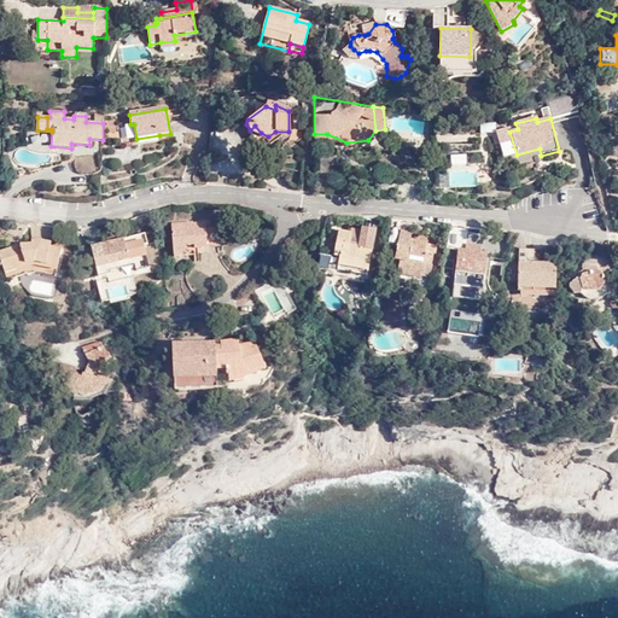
[(159,135),(136,139),(138,146),(159,143),(159,135)]
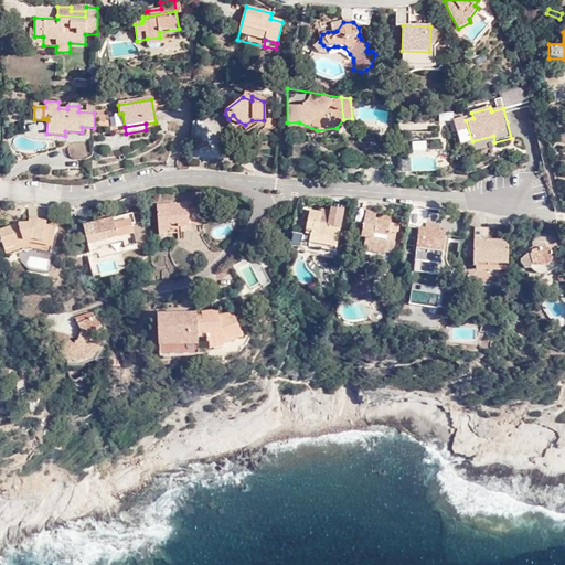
[(473,148),(494,142),(493,136),(472,141),(473,148)]
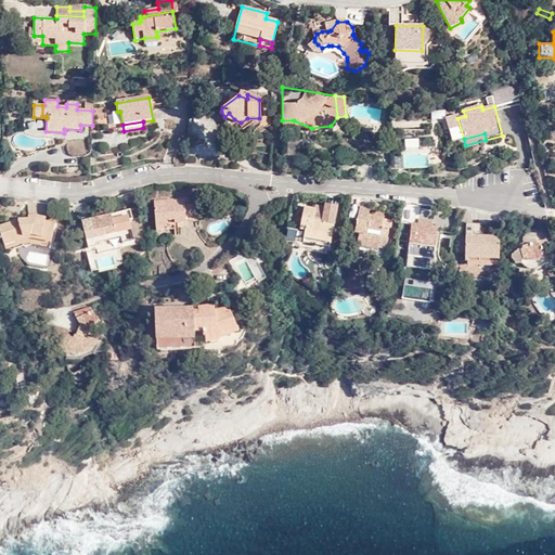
[(172,201),(162,202),(162,205),(154,206),(155,232),(166,231),(166,221),(173,221),(173,228),(185,227),(183,201),(172,202),(172,201)]
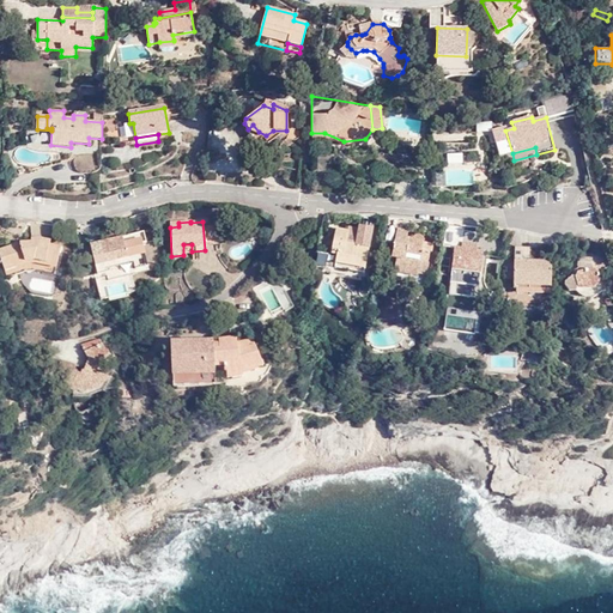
[(108,269),(107,267),(105,261),(128,255),(129,261),(133,260),(135,267),(157,262),(152,246),(150,246),(146,230),(90,243),(97,272),(108,269)]
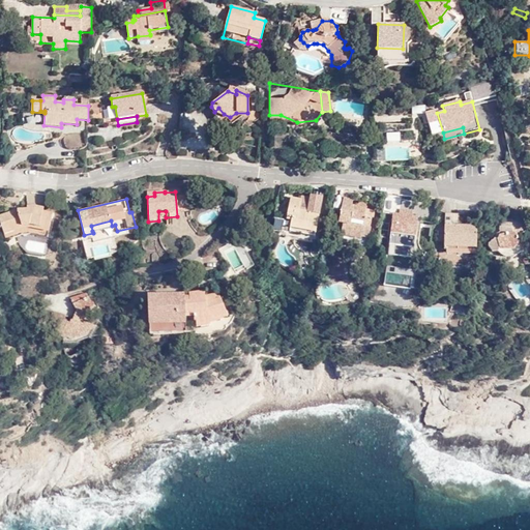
[(293,216),(292,221),(289,232),(315,237),(322,201),(310,199),(307,206),(306,213),(299,211),(300,205),(301,201),(290,199),(287,215),(293,216)]
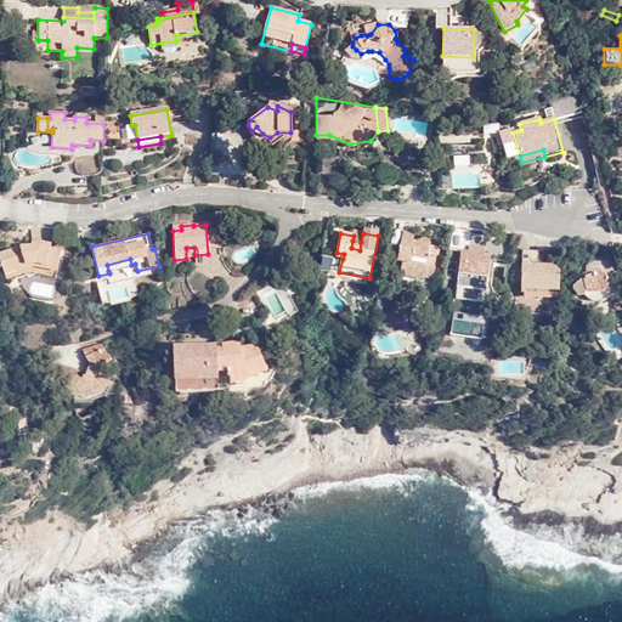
[(412,243),(413,236),(402,233),(397,261),(402,263),(400,273),(433,280),(435,267),(434,267),(437,248),(428,246),(428,243),(427,242),(425,241),(422,239),(419,242),(418,244),(412,243)]
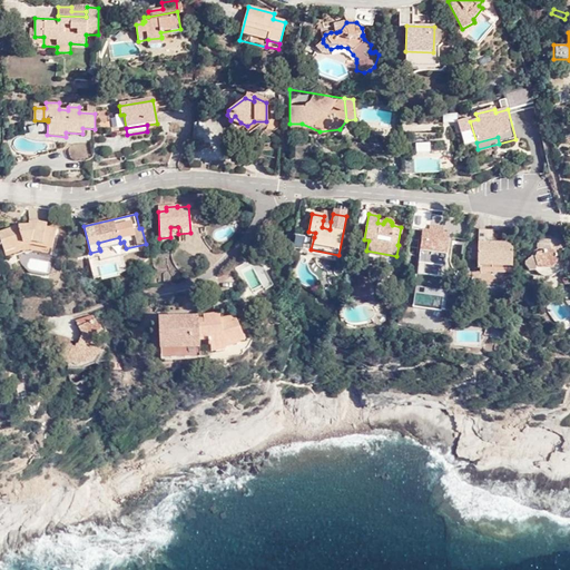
[(51,253),(56,228),(48,226),(47,222),(38,219),(30,219),(29,223),(18,224),(0,229),(0,241),(5,256),(23,249),(32,249),(51,253)]
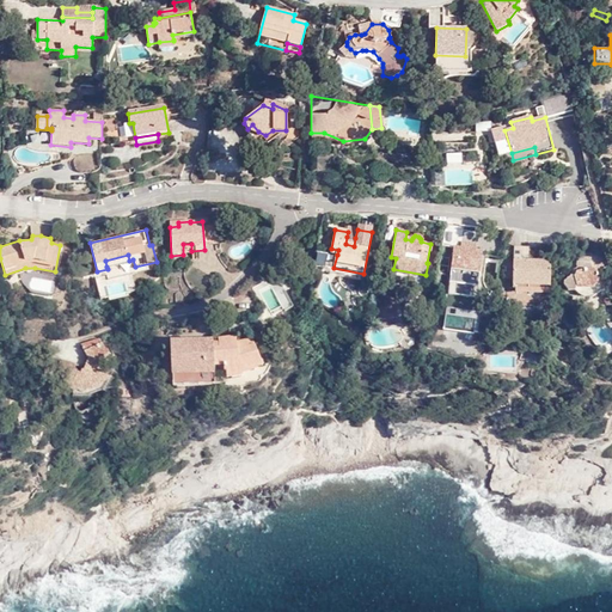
[(354,246),(355,238),(347,237),(346,244),(354,246)]
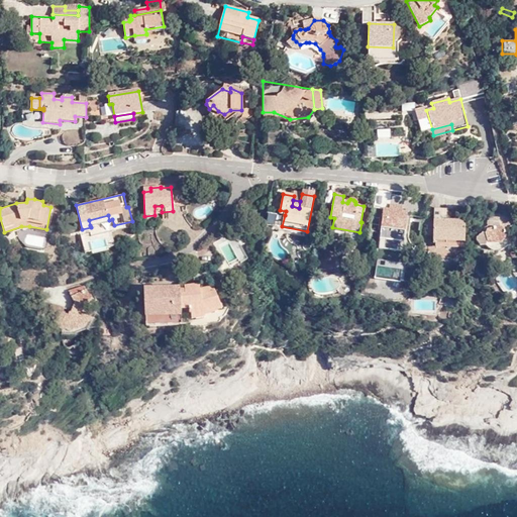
[(384,210),(380,239),(387,240),(403,242),(406,221),(400,220),(401,212),(402,207),(389,206),(389,210),(384,210)]
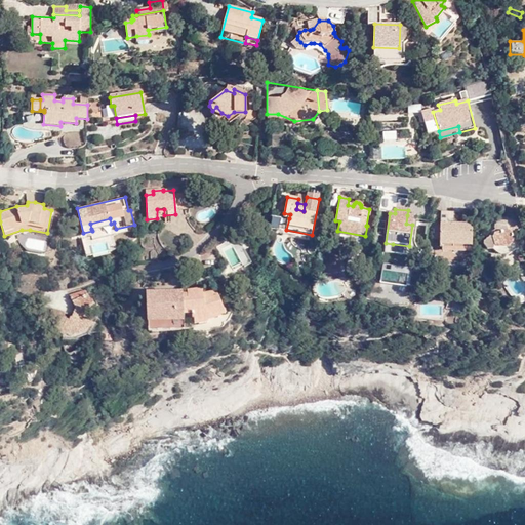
[(506,228),(506,217),(497,216),(499,226),(496,230),(491,233),(488,239),(483,242),(483,246),(486,250),(492,250),(497,255),(508,256),(517,249),(514,243),(512,233),(509,232),(506,228)]
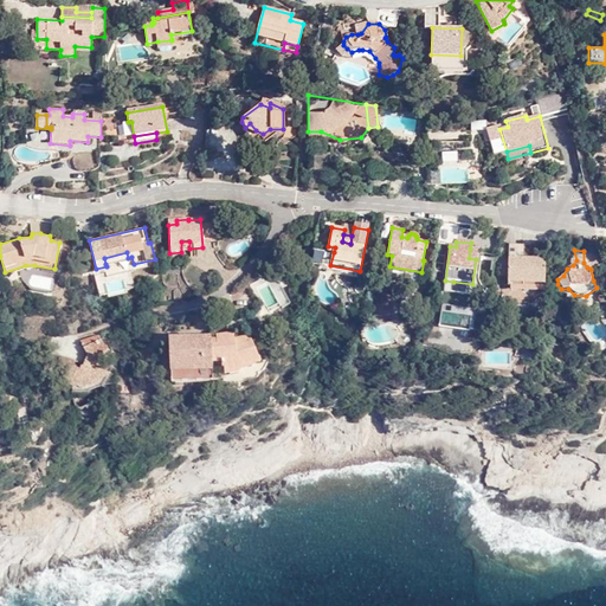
[(104,258),(105,264),(128,258),(127,252),(104,258)]
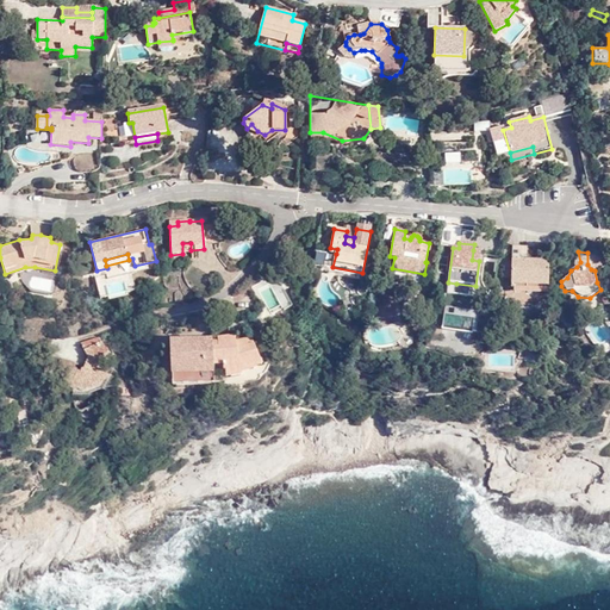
[(511,288),(548,290),(549,261),(511,260),(511,288)]
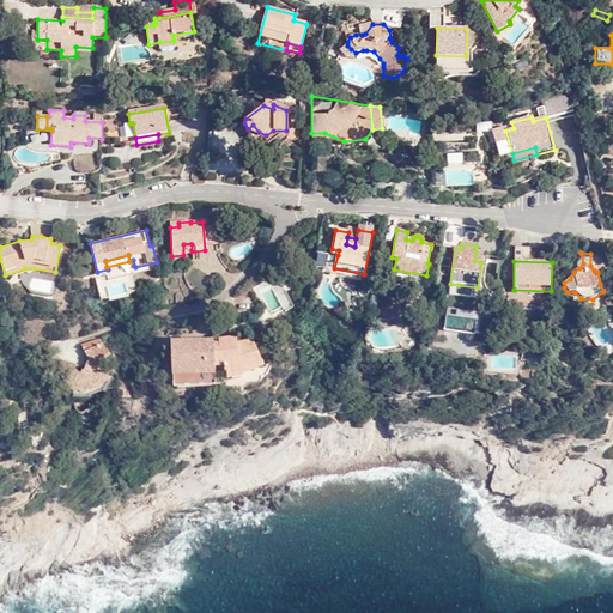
[(459,285),(450,284),(449,296),(456,297),(459,285)]
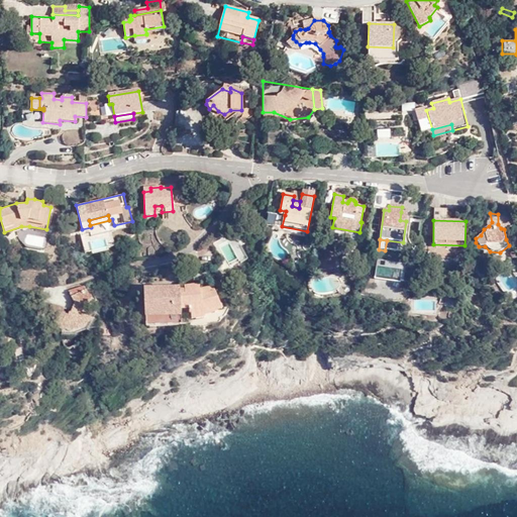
[(184,295),(180,295),(180,310),(189,309),(189,314),(191,314),(192,320),(204,318),(204,316),(215,314),(214,312),(221,310),(215,294),(210,295),(208,290),(200,292),(198,286),(184,288),(184,295)]
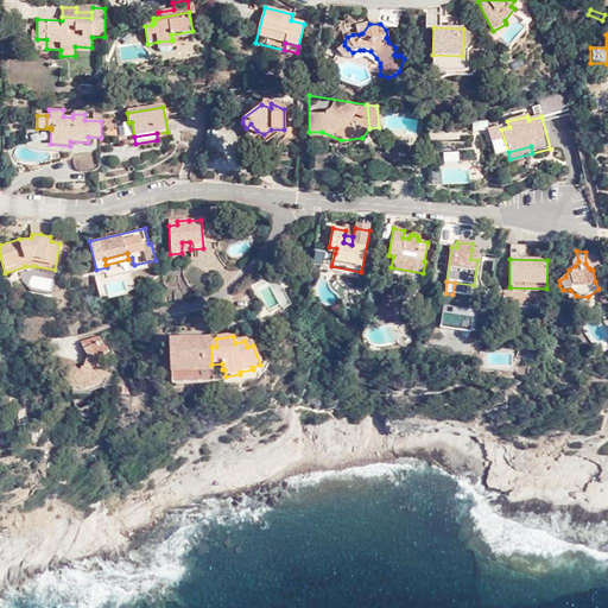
[(58,374),(70,390),(76,386),(90,385),(105,374),(92,369),(94,363),(107,356),(97,339),(80,343),(86,358),(81,371),(77,372),(74,368),(74,365),(59,359),(58,374)]
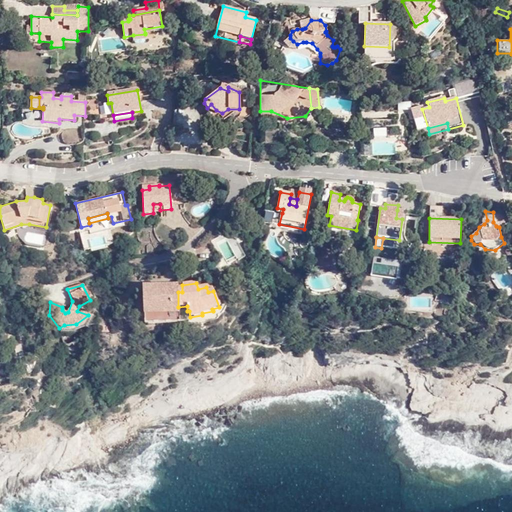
[(178,292),(177,285),(158,286),(159,290),(153,290),(153,286),(142,287),(144,315),(179,313),(178,307),(178,292)]
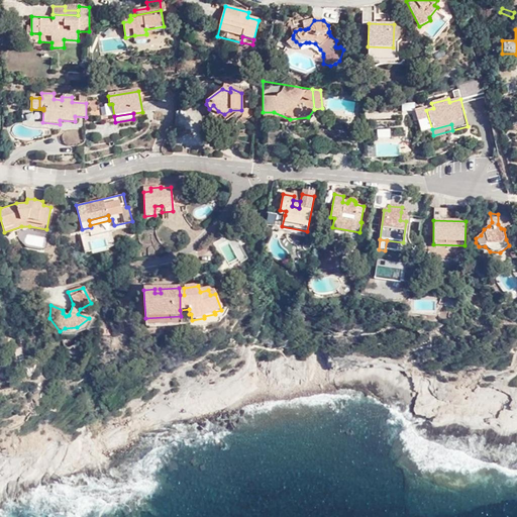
[(145,328),(181,327),(181,316),(145,318),(145,328)]
